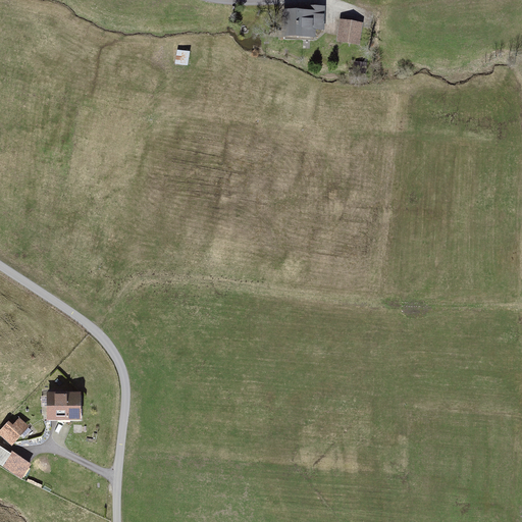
[(326,8),(292,10),(293,40),(327,39),(326,8)]
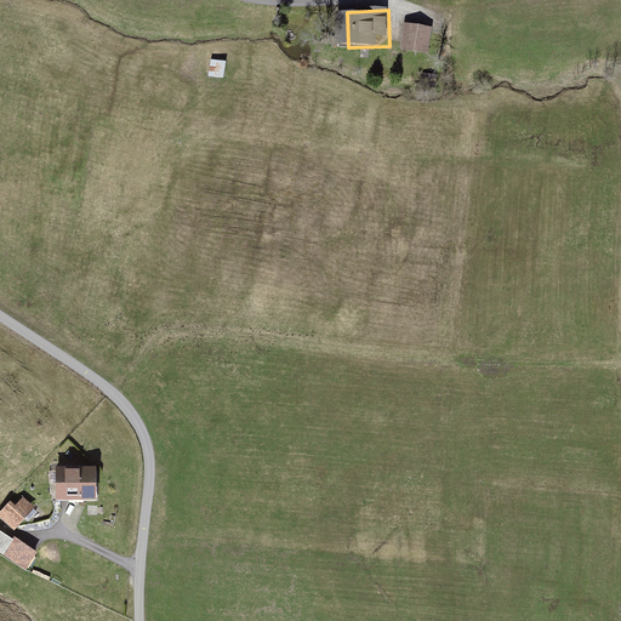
[(431,28),(404,24),(400,53),(427,56),(431,28)]
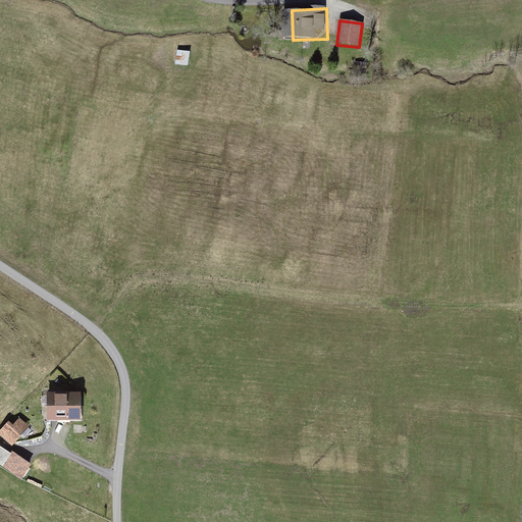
[(189,53),(176,51),(174,65),(187,67),(189,53)]
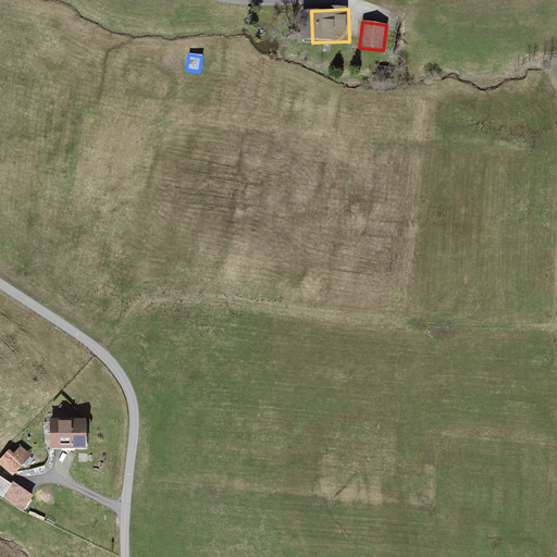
[(86,417),(45,420),(47,452),(87,448),(86,417)]
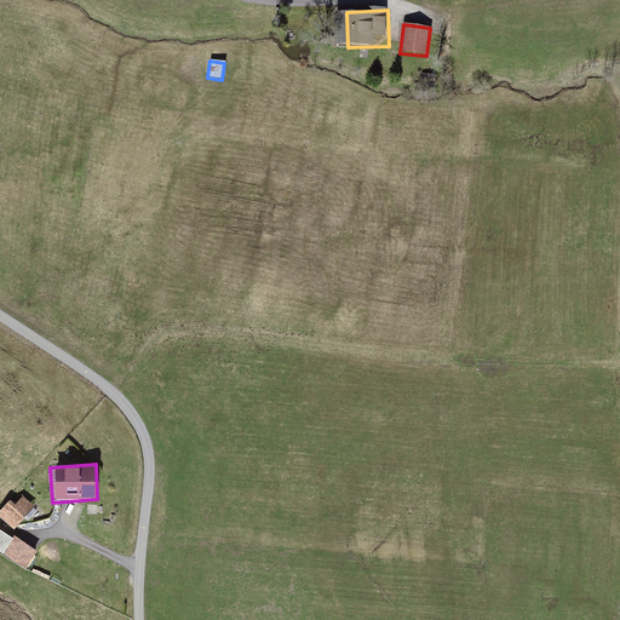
[(33,514),(17,497),(0,512),(0,522),(12,534),(33,514)]
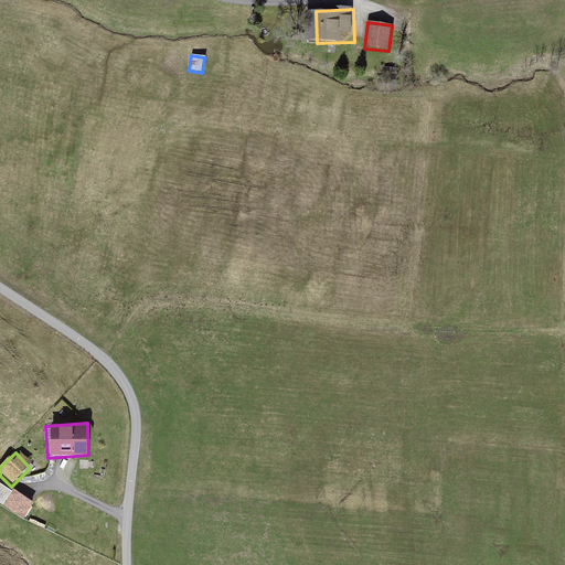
[(0,501),(24,519),(34,504),(0,480),(0,501)]
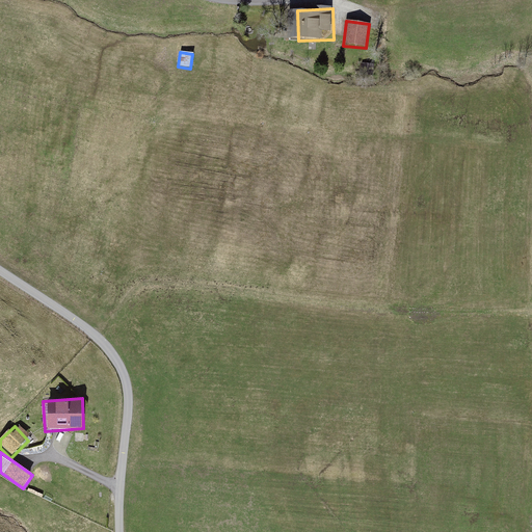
All buildings are outlined.
